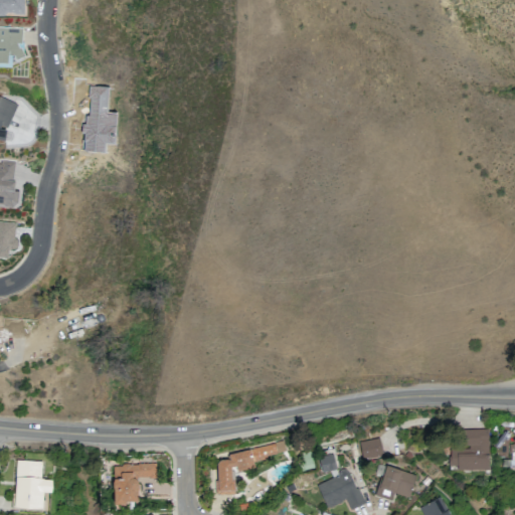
[(0,0),(23,0),(23,14),(15,14),(15,11),(6,11),(2,16),(0,15),(0,0)]
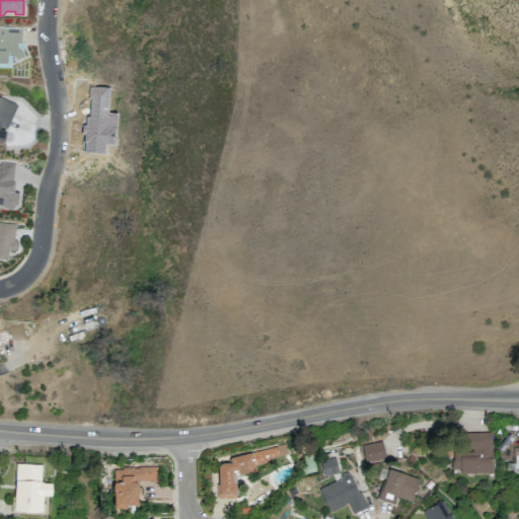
[(0,67),(11,68),(11,56),(13,56),(15,60),(24,56),(22,52),(22,43),(21,44),(21,27),(0,26),(0,67)]
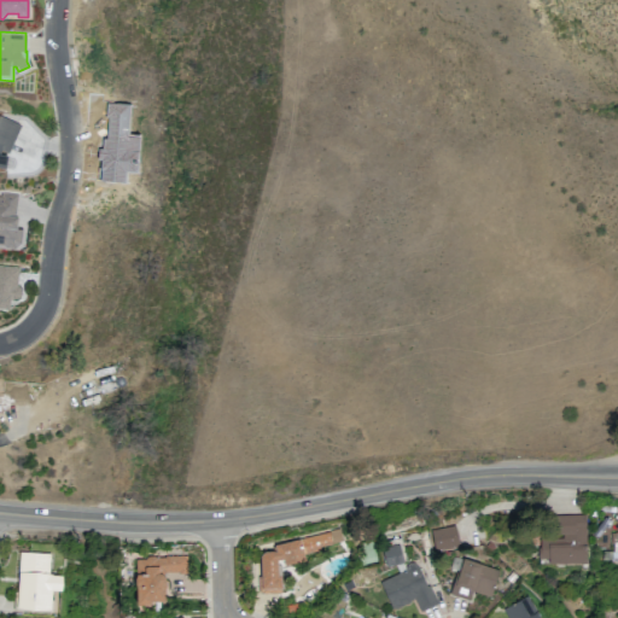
[(0,264),(0,308),(9,309),(10,299),(11,299),(11,298),(16,298),(21,295),(21,291),(18,286),(16,286),(18,267),(0,264)]
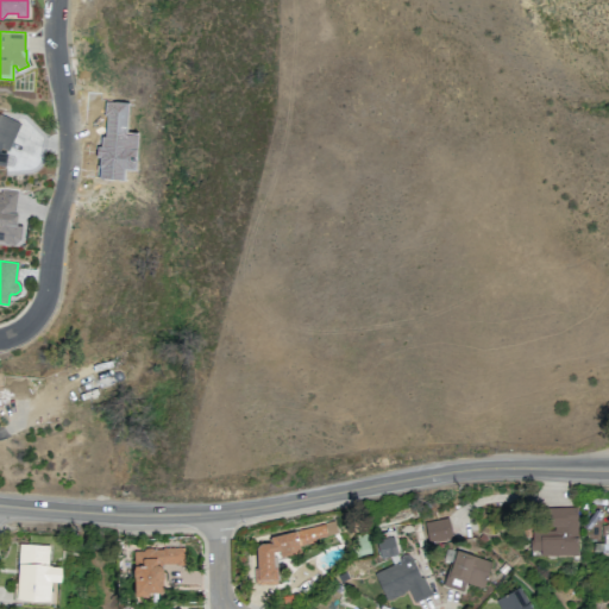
[(576,507),(548,508),(550,529),(531,531),(531,556),(578,554),(576,507)]
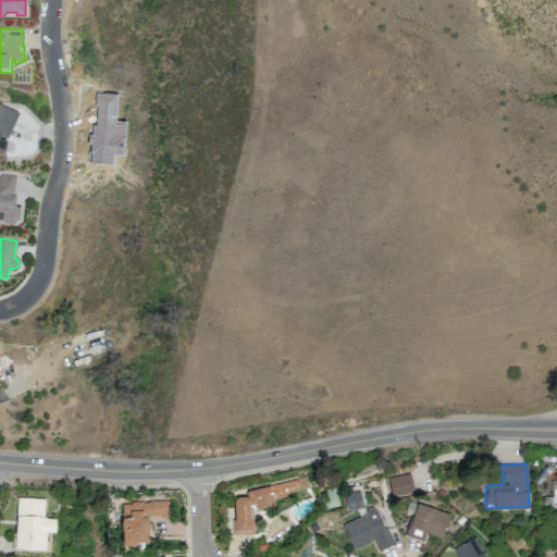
[(413,492),(410,473),(387,478),(391,495),(413,492)]
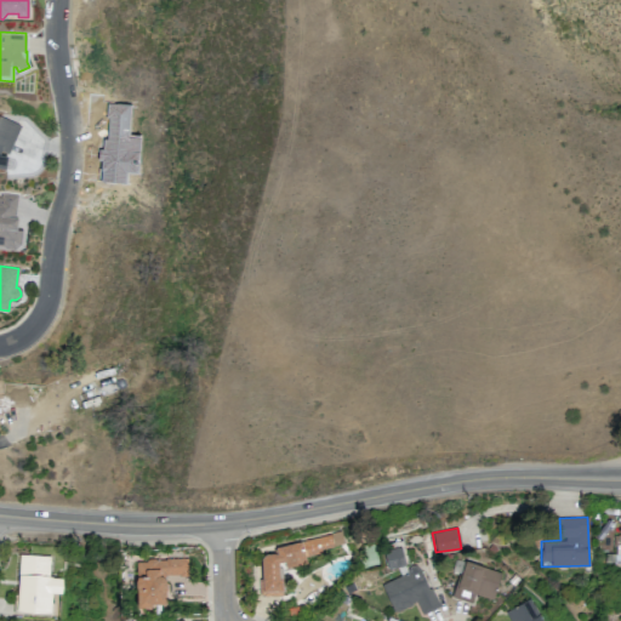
[(262,596),(281,596),(280,565),(306,564),(306,551),(342,550),(342,539),(275,541),(275,554),(261,554),(262,596)]
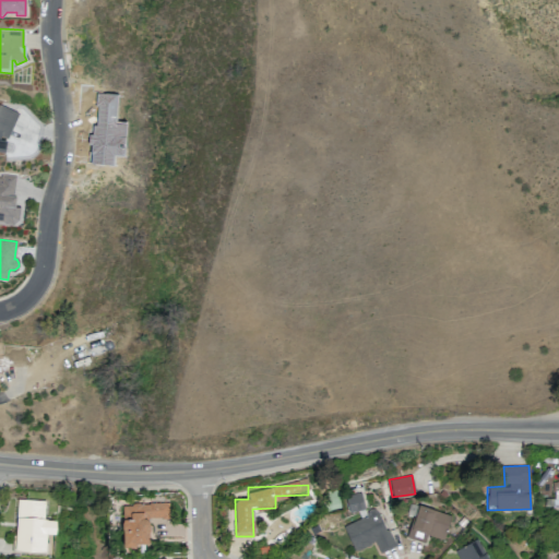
[(348,512),(365,509),(360,492),(344,496),(348,512)]
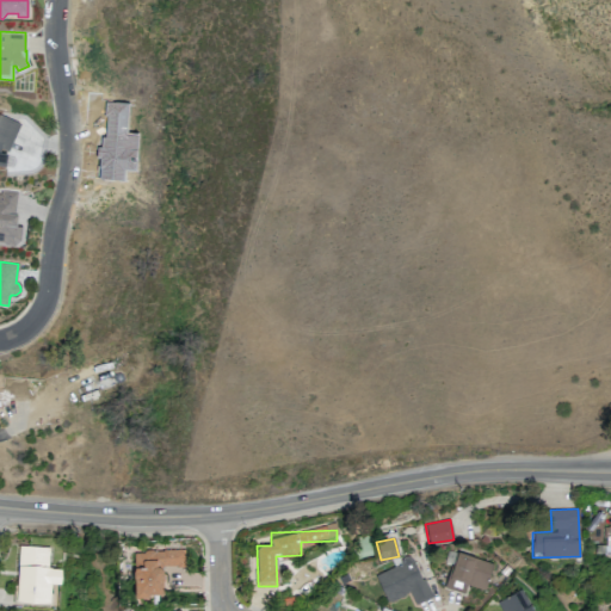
[(49,547),(18,545),(16,603),(50,604),(50,584),(61,584),(61,568),(48,568),(49,547)]
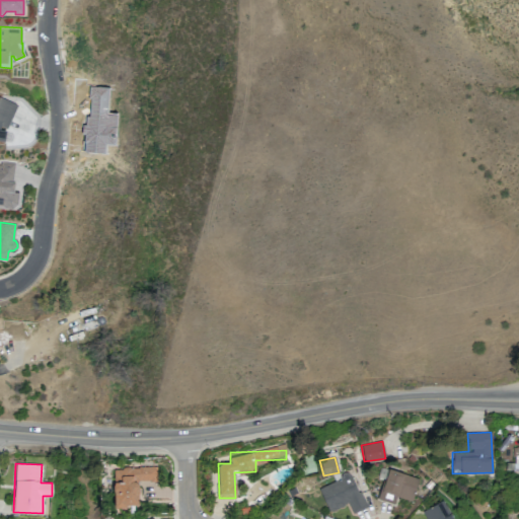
[(156,482),(157,467),(114,467),(114,506),(138,506),(138,482),(156,482)]
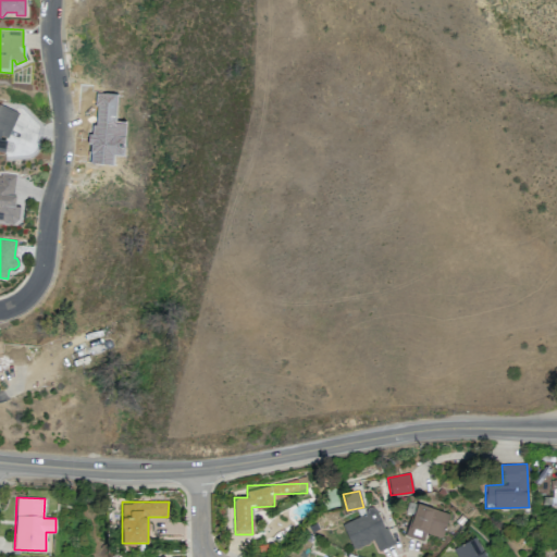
[(449,514),(416,504),(406,536),(422,541),(424,533),(442,537),(449,514)]
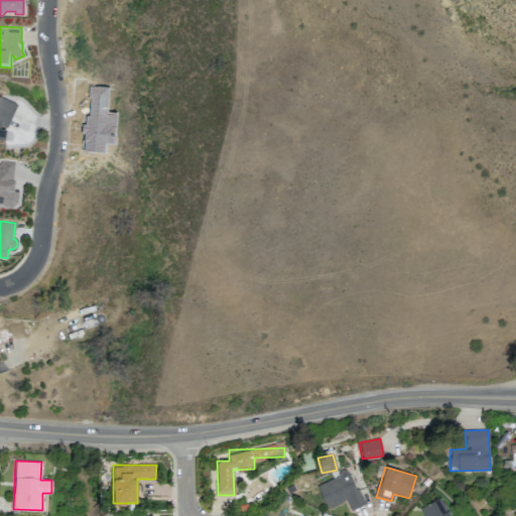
[(350,510),(363,505),(349,471),(316,484),(327,509),(346,501),(350,510)]
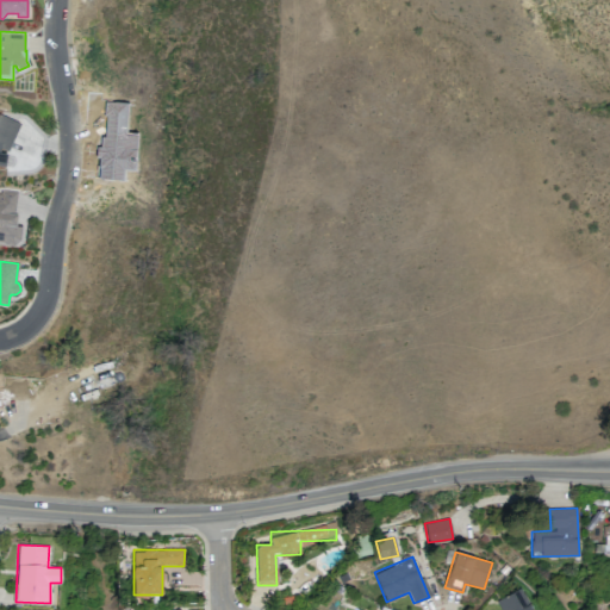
[(500,609),(531,609),(521,589),(496,601),(500,609)]
